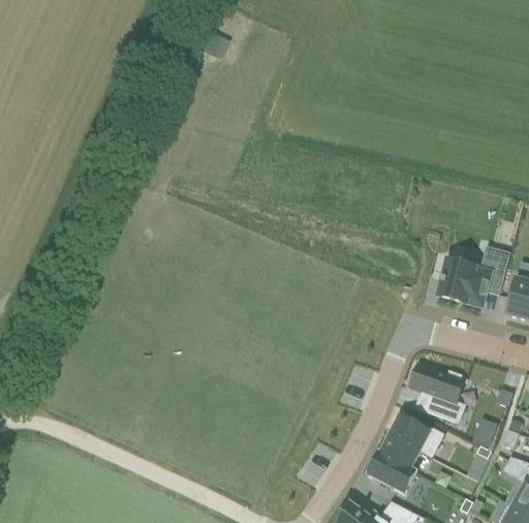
[(446,258),(437,295),(481,306),(491,273),(503,276),(509,251),(486,245),(479,267),(446,258)]
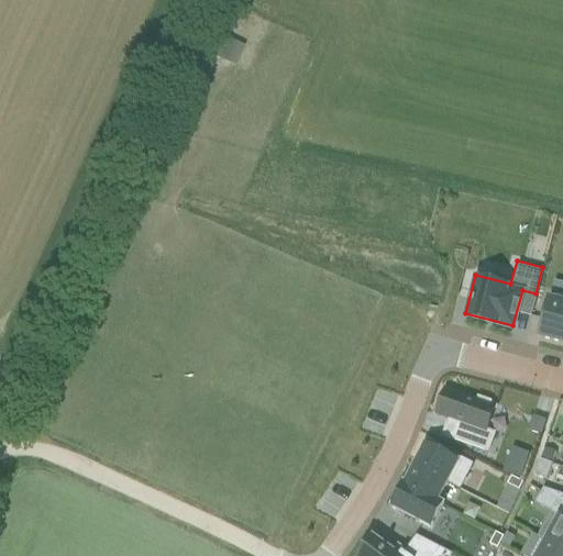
[(562,299),(549,296),(539,333),(562,338),(562,340),(562,299)]
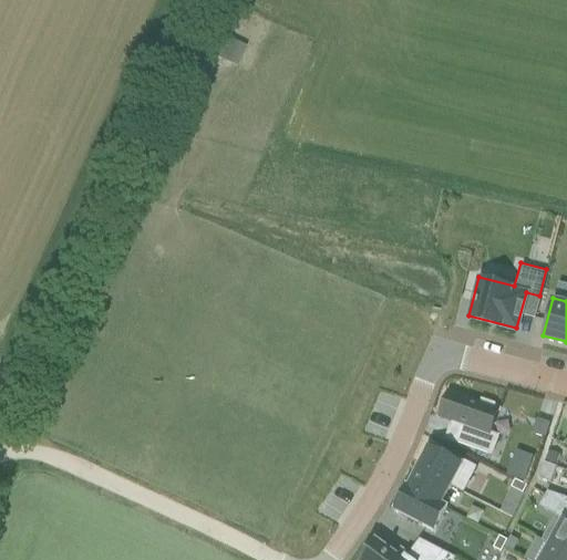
[(449,389),(440,414),(452,418),(445,435),(492,452),(498,433),(491,429),(498,406),(494,404),(495,401),(482,396),(481,400),(449,389)]
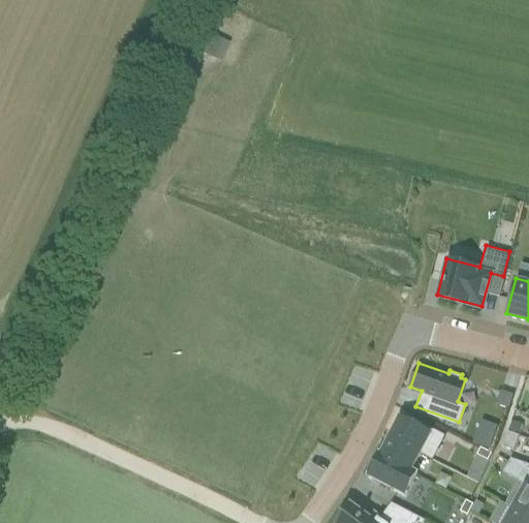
[(500,388),(495,401),(508,405),(512,392),(500,388)]
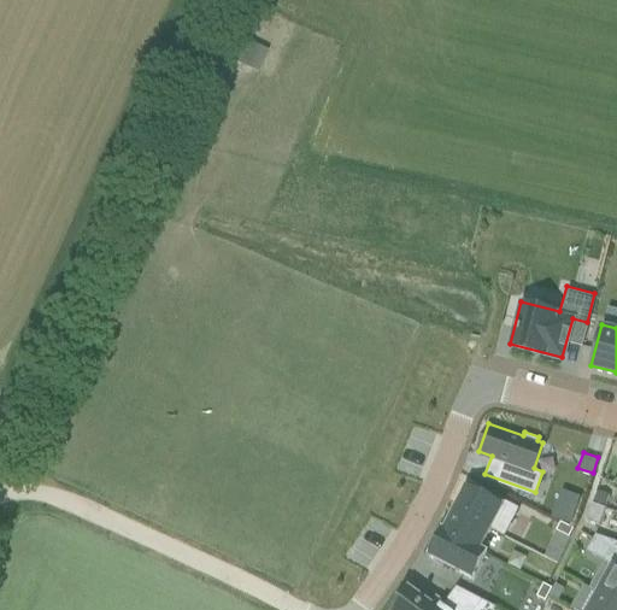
[(491,525),(503,502),(465,484),(453,506),(491,525)]
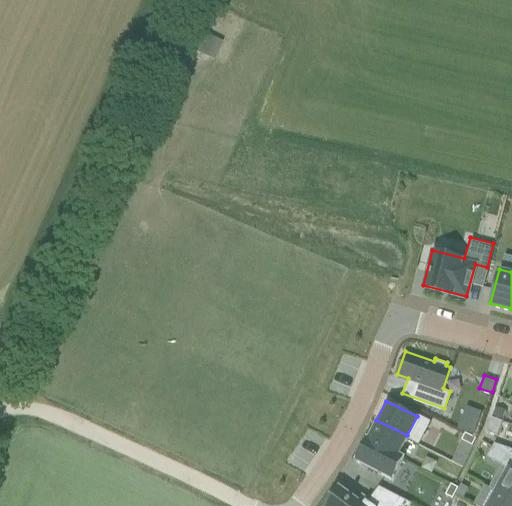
[(501,417),(505,407),(495,404),(492,414),(501,417)]
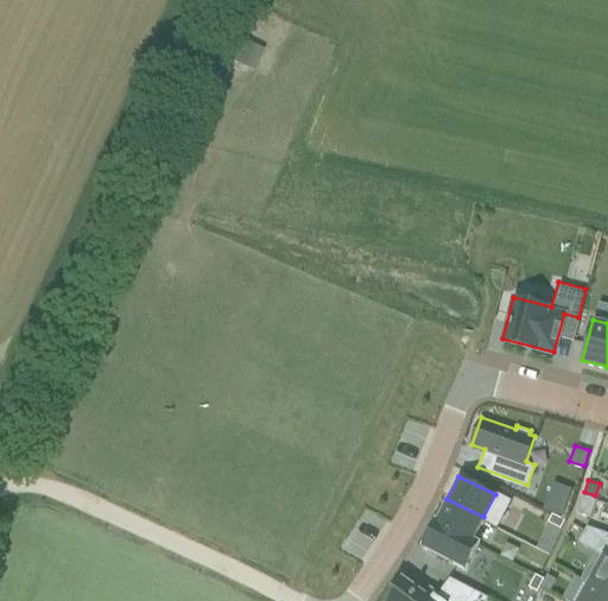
[(589,513),(595,497),(582,492),(576,508),(589,513)]
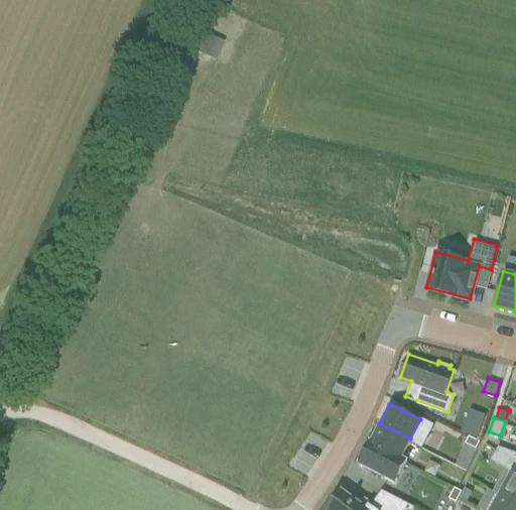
[(401,457),(410,438),(379,423),(370,440),(370,441),(400,457),(401,457)]
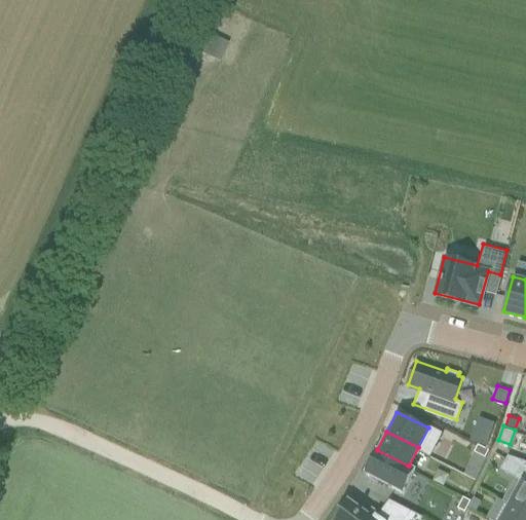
[(477,442),(473,449),(484,454),(488,447),(477,442)]
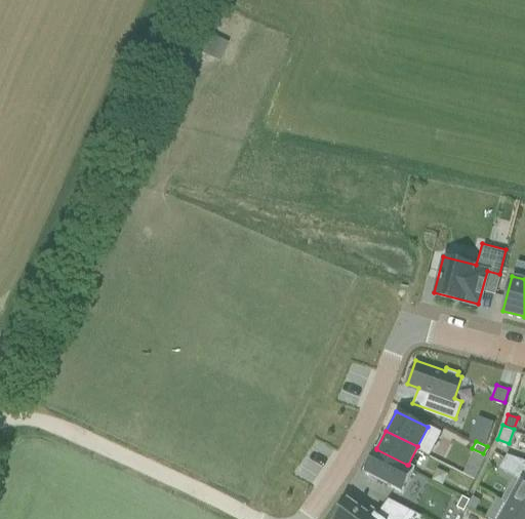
[(407,465),(376,449),(376,448),(375,447),(364,470),(402,489),(413,467),(408,465),(407,465)]
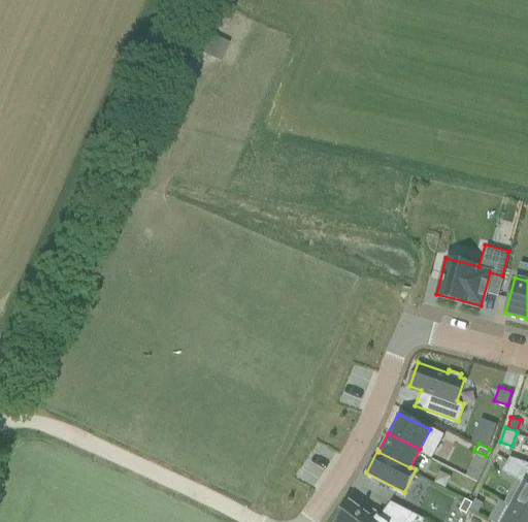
[(527,468),(522,466),(504,499),(527,512),(527,468)]
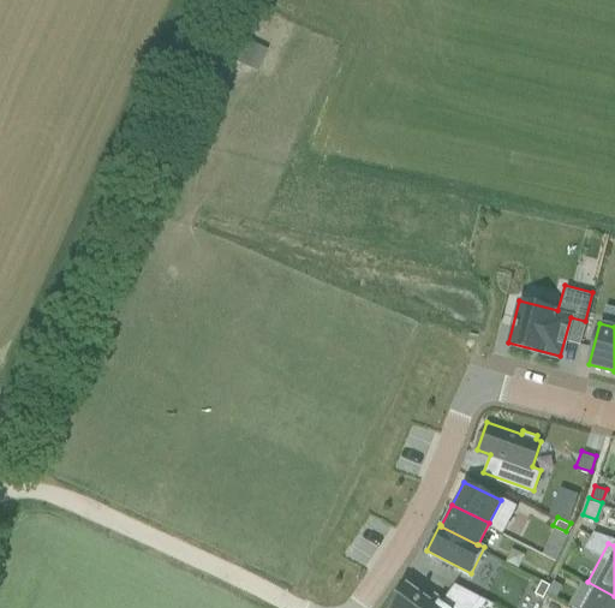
[(541,578),(533,590),(542,595),(545,590),(549,583),(541,578)]
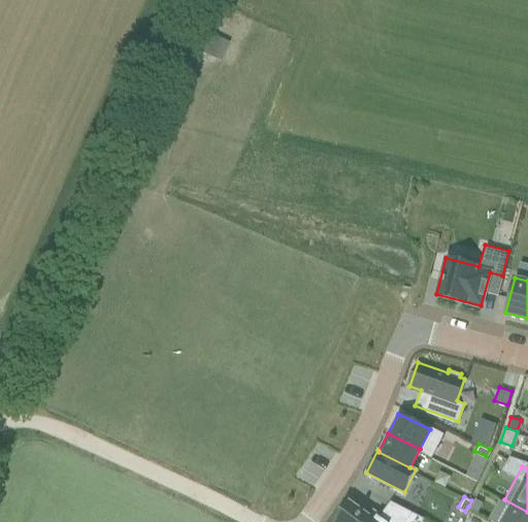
[(403,521),(413,511),(390,499),(382,511),(375,507),(370,512),(352,497),(335,519),(338,521),(403,521)]
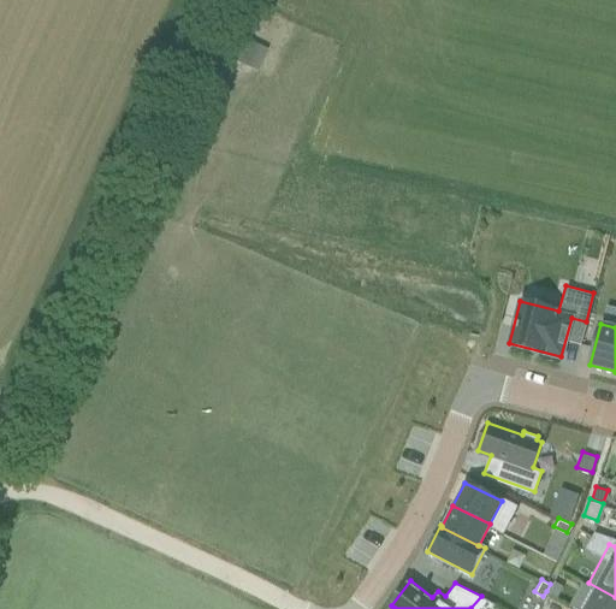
[(550,584),(546,591),(557,597),(562,586),(552,580),(550,584)]
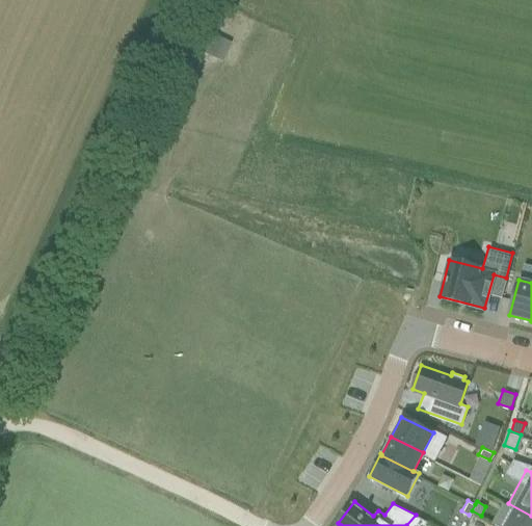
[(514,507),(504,525),(531,525),(531,516),(515,507),(514,507)]
